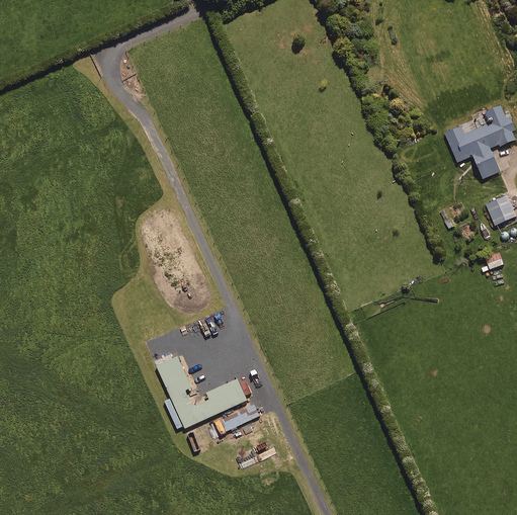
[(506,118),(501,106),(485,112),(490,123),(464,134),(461,127),(445,134),(457,162),(472,156),(483,179),(499,172),(489,148),(499,144),(500,147),(516,140),(512,131),(515,130),(510,116),(506,118)]
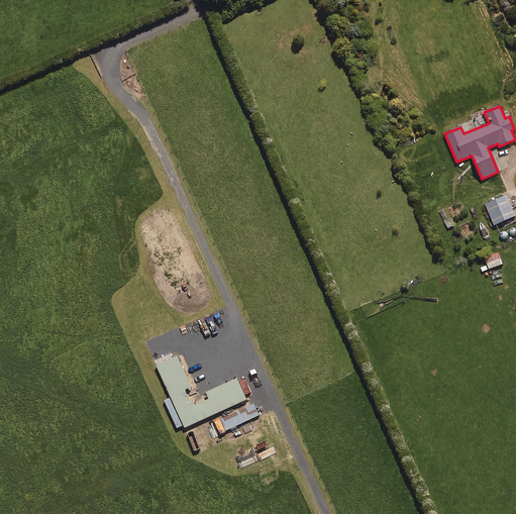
[(515,216),(506,195),(485,204),(495,225),(515,216)]
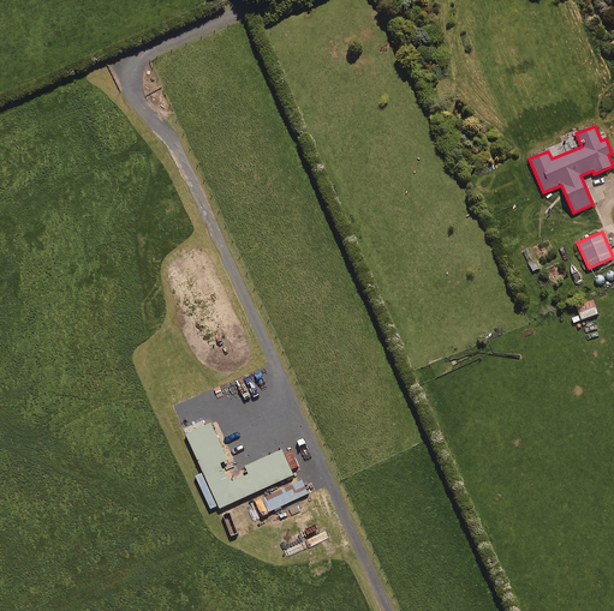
[(573,301),(579,317),(597,310),(590,294),(573,301)]
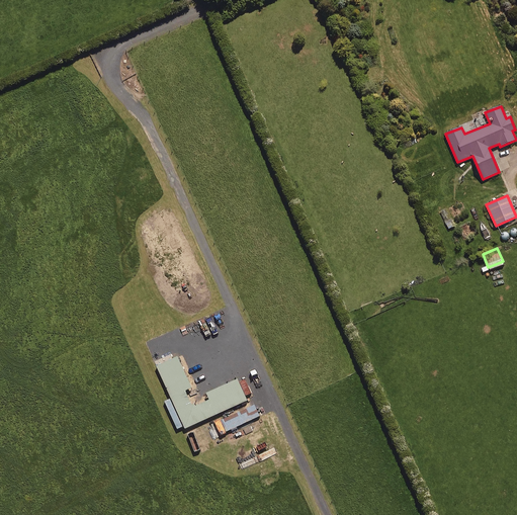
[(196,399),(177,357),(157,366),(184,428),(247,400),(238,379),(196,399)]
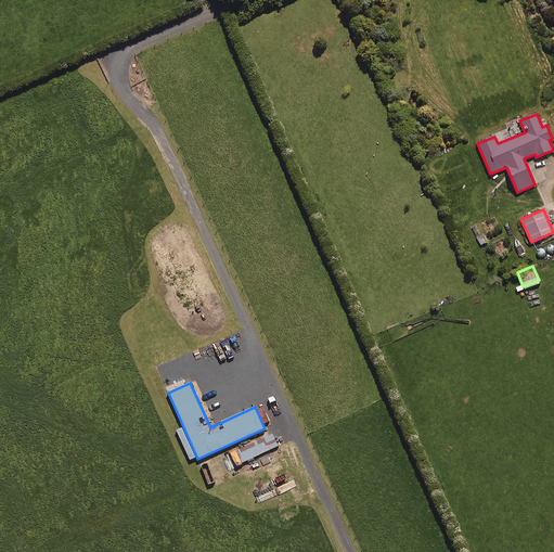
[(278,445),(272,433),(236,450),(242,462),(278,445)]
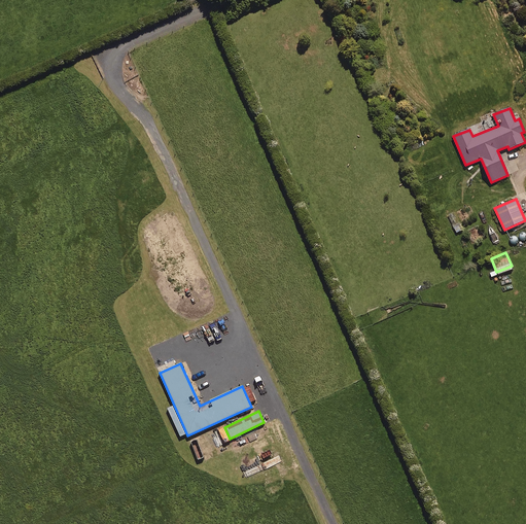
All buildings are outlined.
